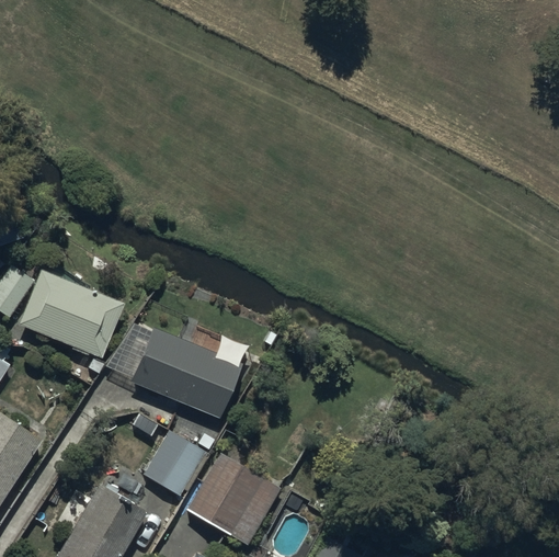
[(34,281),(11,264),(0,280),(0,311),(10,318),(34,281)]
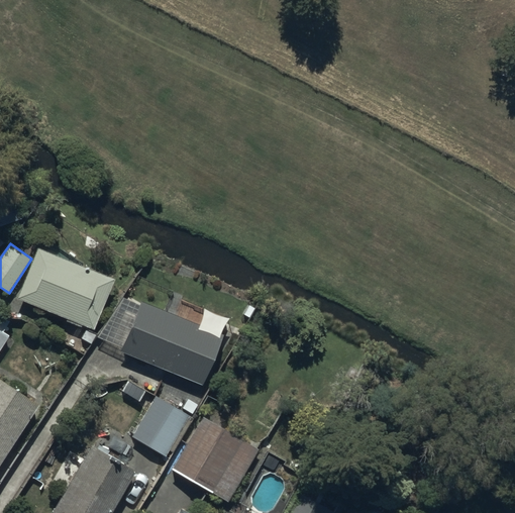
[(114,279),(36,247),(17,299),(93,330),(114,279)]
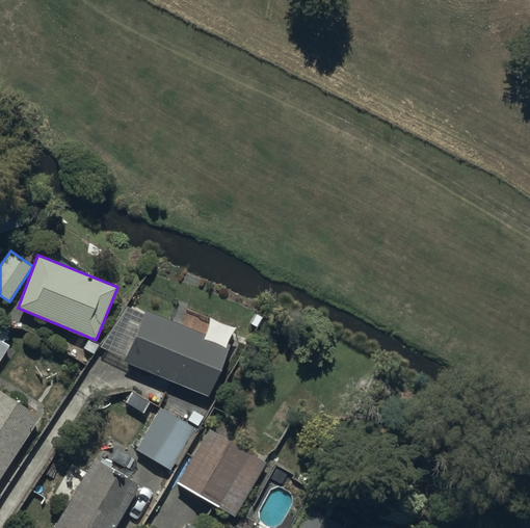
[(144,310),(124,362),(207,395),(228,343),(144,310)]
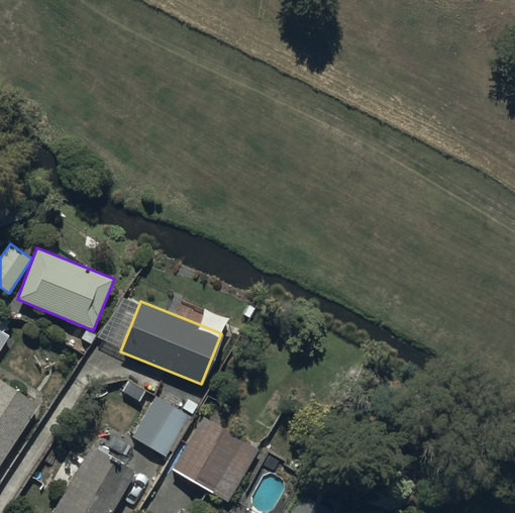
[(0,330),(0,349),(8,336),(0,330)]
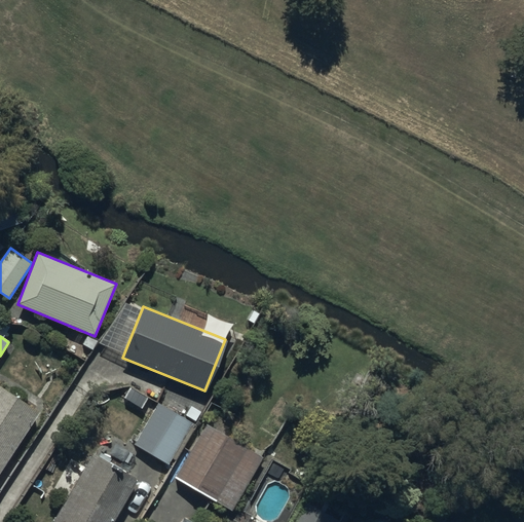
[(0,472),(39,411),(0,385),(0,472)]
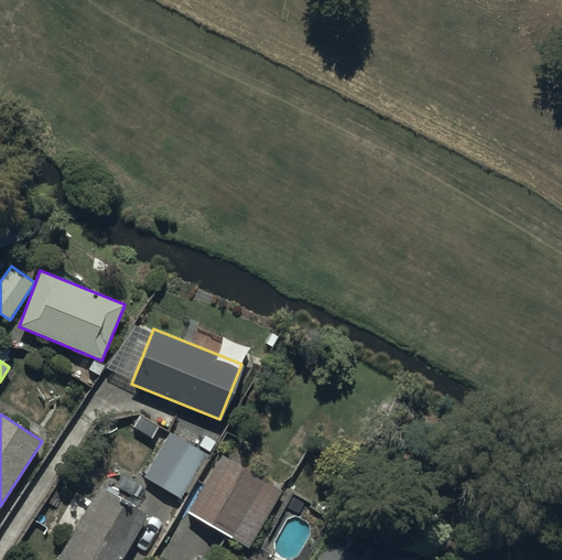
[(171,432),(144,476),(181,499),(207,455),(171,432)]
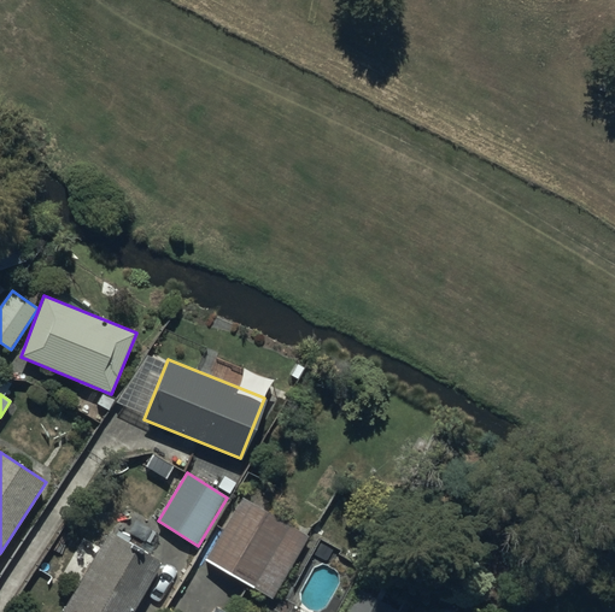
[(242,496),(204,559),(273,600),(310,537),(242,496)]
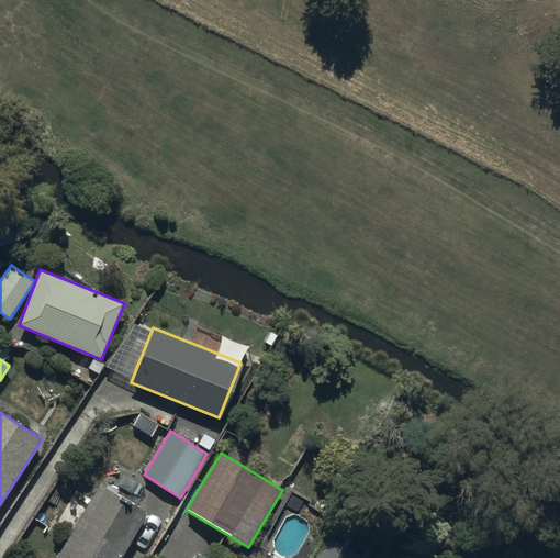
[(99,483),(56,557),(149,557),(170,523),(99,483)]
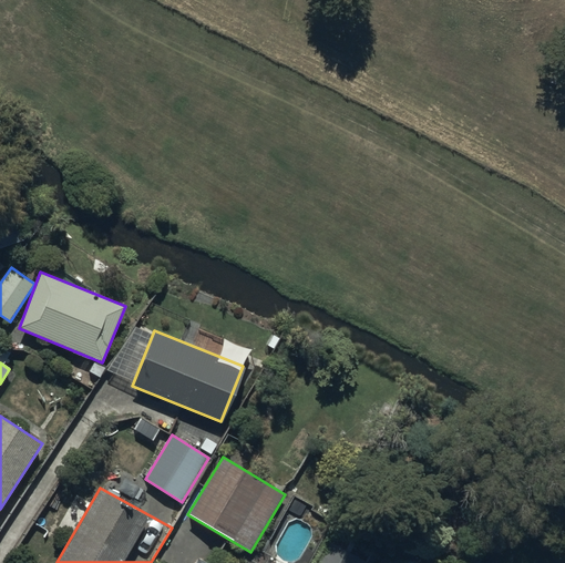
[(330,542),(318,562),(366,562),(330,542)]
